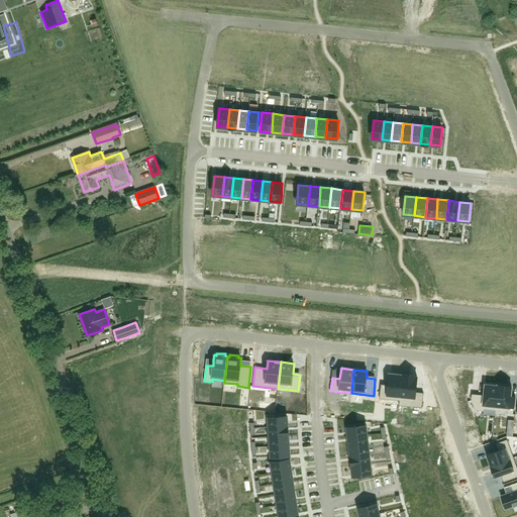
[(381,386),(380,398),(400,400),(402,375),(389,373),(388,387),(381,386)]
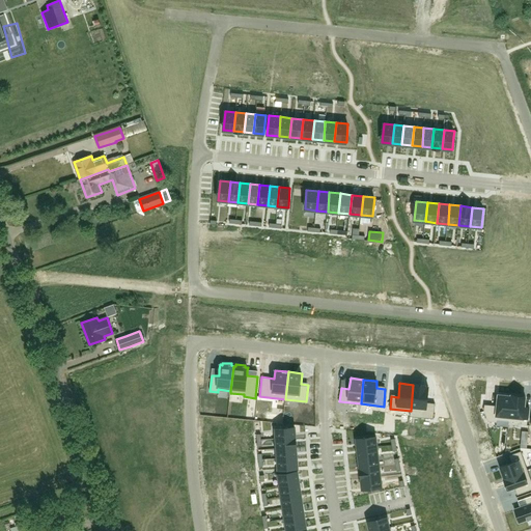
[(413,385),(410,416),(434,418),(435,403),(426,402),(428,386),(413,385)]
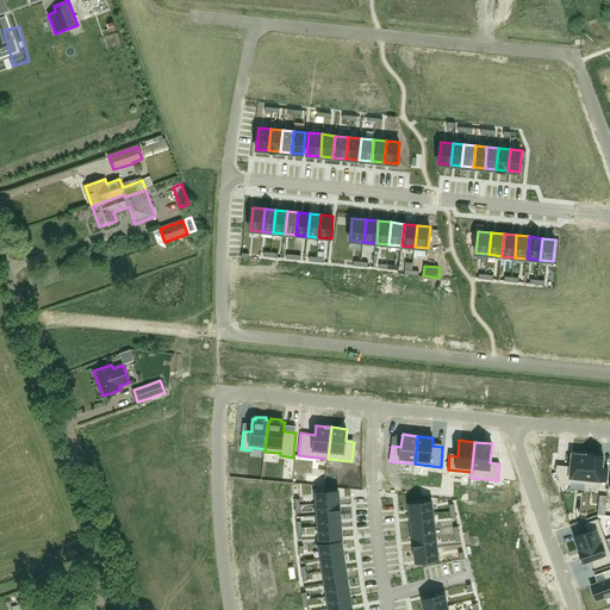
[(556,465),(556,472),(560,484),(571,485),(571,481),(585,483),(587,454),(572,453),(571,466),(556,465)]
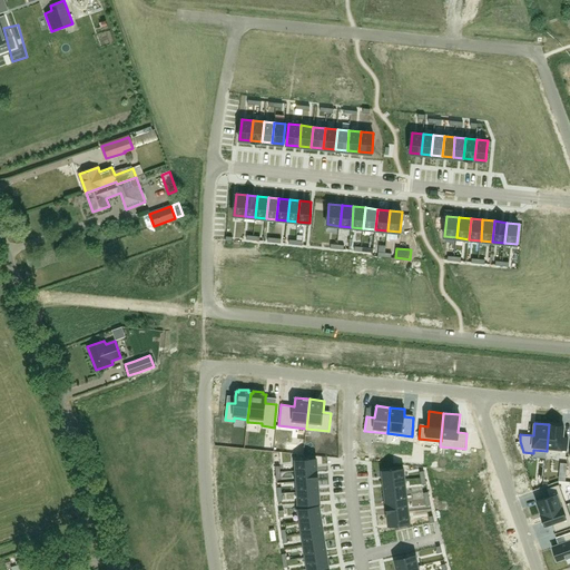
[(549,424),(547,451),(549,452),(558,452),(560,453),(560,455),(566,457),(568,440),(568,436),(567,436),(567,440),(562,440),(562,438),(564,425),(549,423),(549,424)]
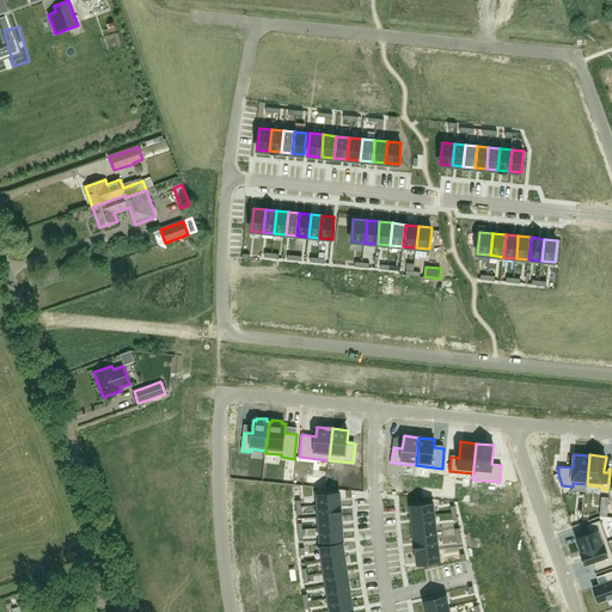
[(308,477),(307,485),(325,488),(326,478),(308,477)]
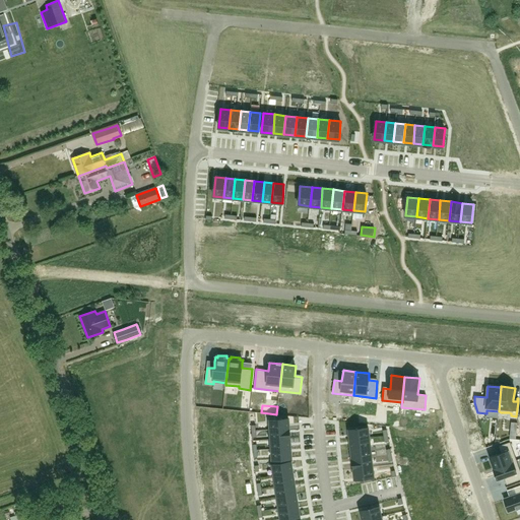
[(288,417),(270,419),(270,430),(289,428),(288,417)]
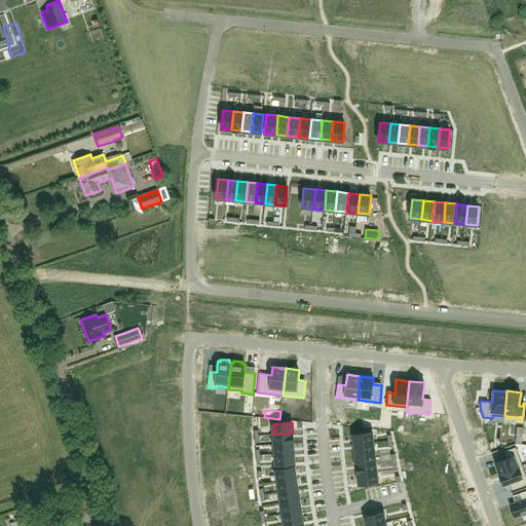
[(372,431),(353,434),(354,444),(373,442),(372,431)]
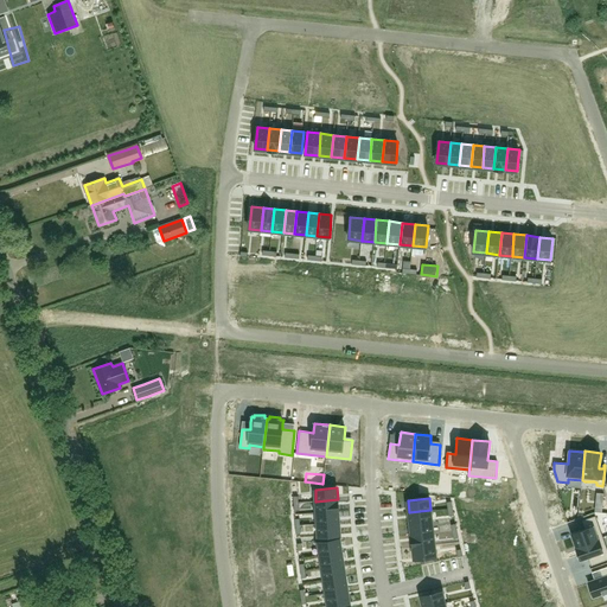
[(338,499),(315,502),(317,512),(338,511),(338,499)]
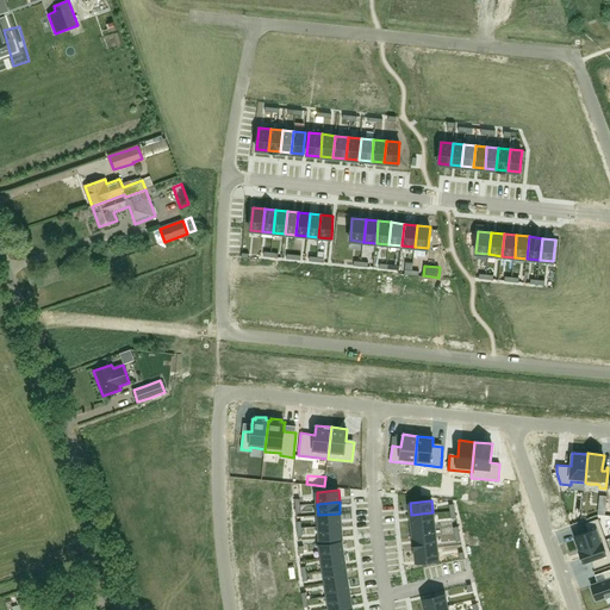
[(433,512),(411,515),(412,527),(434,524),(433,512)]
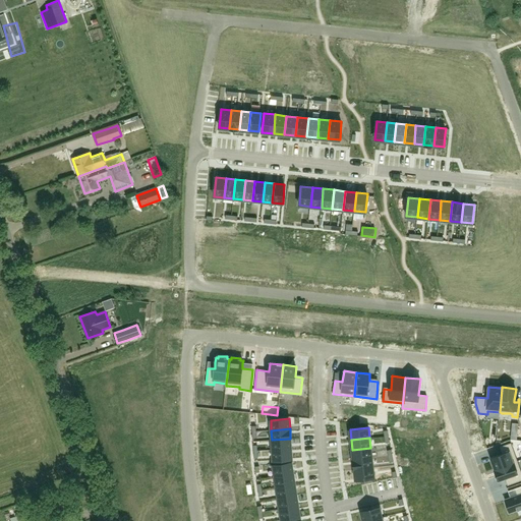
[(290,439),(272,440),(273,450),(291,449),(290,439)]
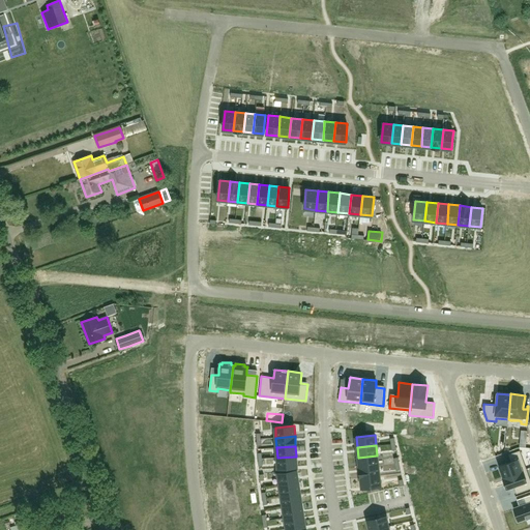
[(510,461),(498,466),(502,477),(527,469),(520,450),(508,454),(510,461)]
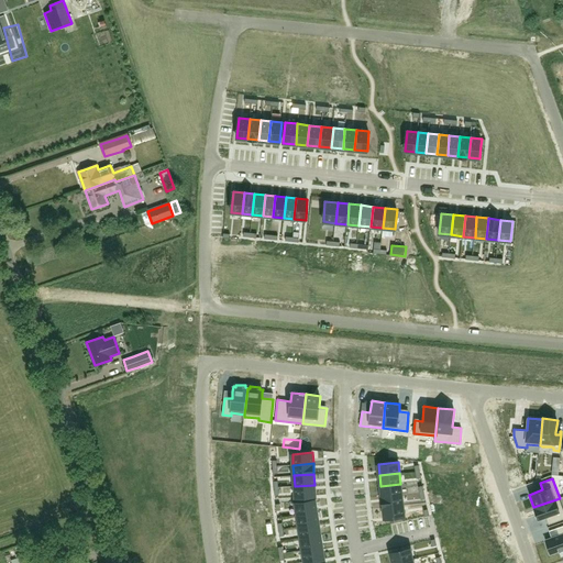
[(449,500),(472,493),(468,483),(445,490),(445,492),(449,500)]
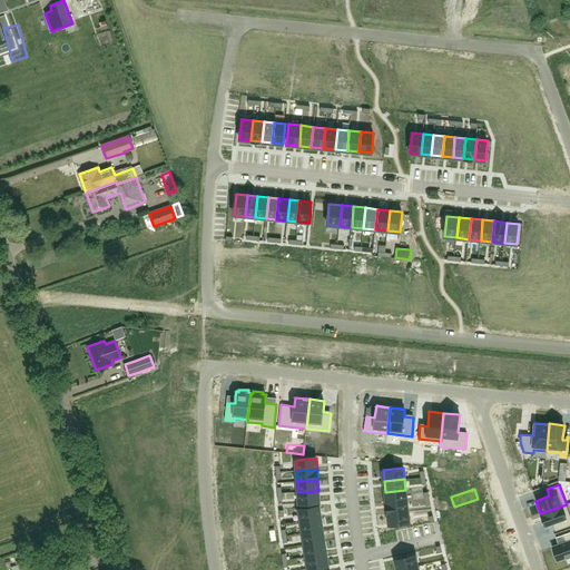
[(405,490),(385,492),(386,502),(406,500),(405,490)]
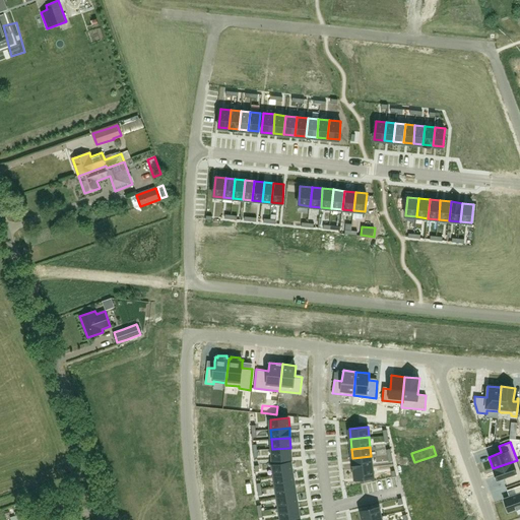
[(290,448),(272,449),(272,459),(291,458),(290,448)]
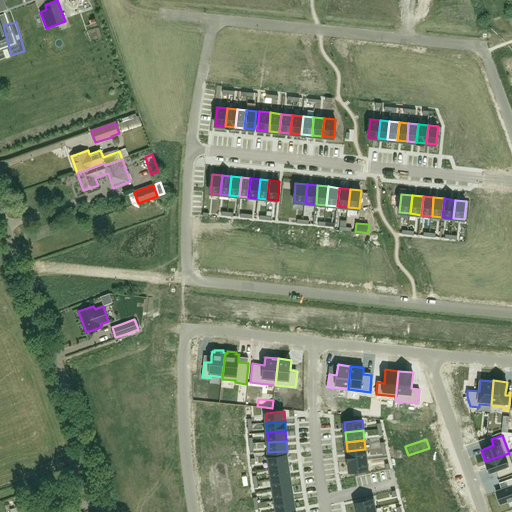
[(411,464),(432,457),(429,448),(408,455),(411,464)]
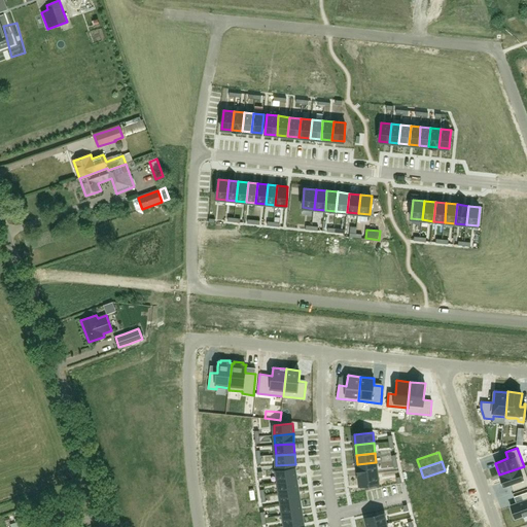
[(376,462),(357,464),(358,475),(378,472),(376,462)]
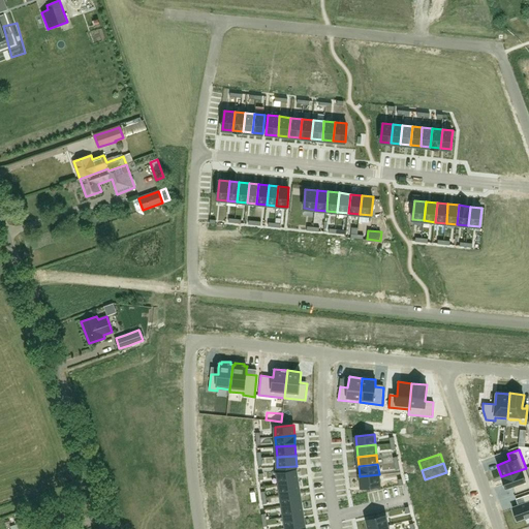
[(528,477),(526,468),(501,476),(506,488),(512,486),(516,492),(528,487),(528,477)]
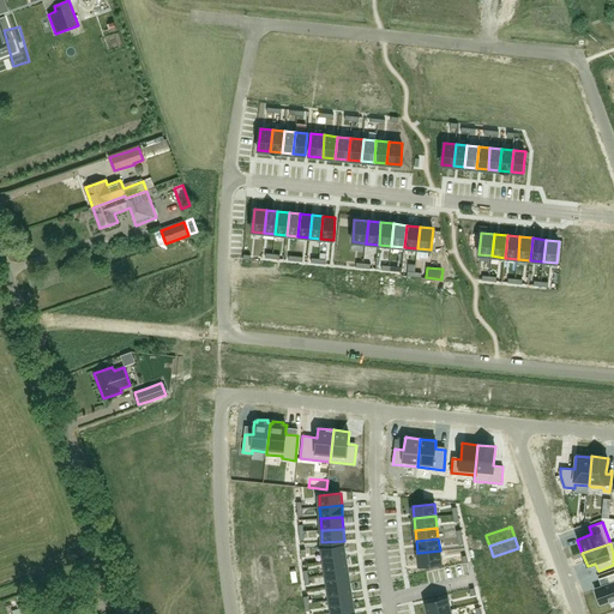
[(343,545),(321,548),(324,561),(345,558),(343,545)]
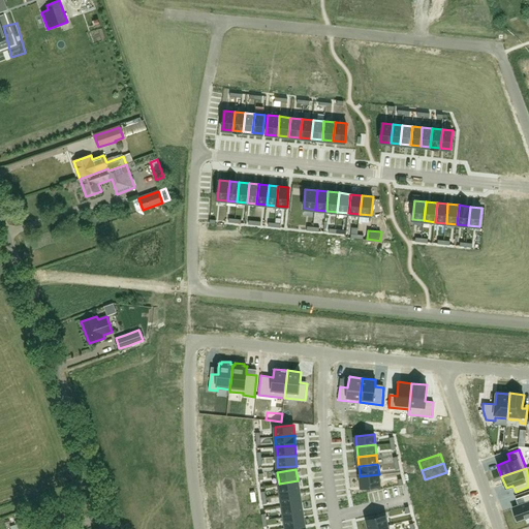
[(449,481),(446,472),(425,479),(429,490),(449,481)]
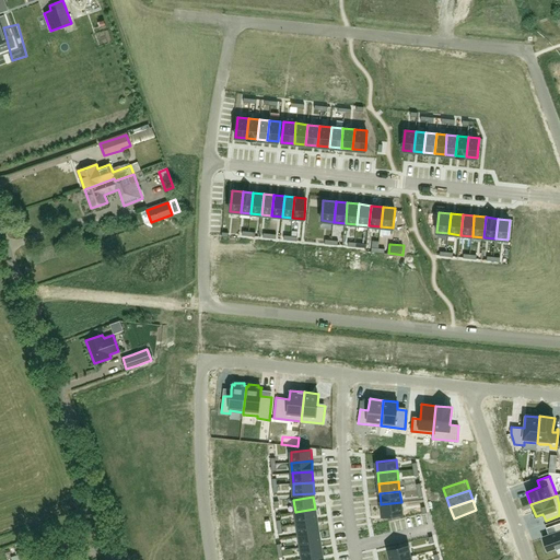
[(401,502),(381,504),(382,515),(403,513),(401,502)]
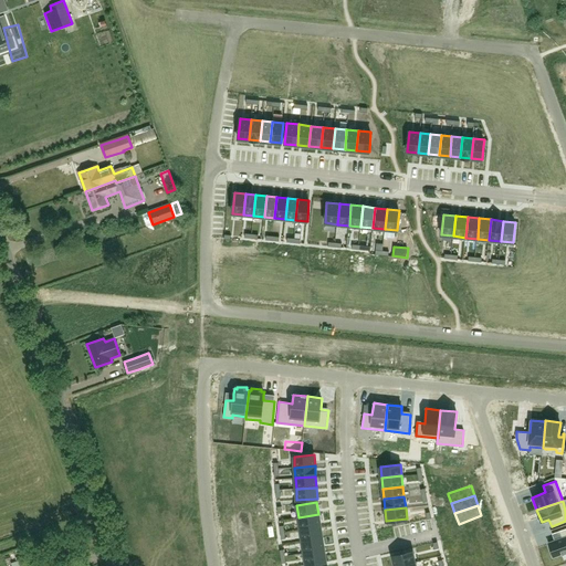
[(318,514),(299,517),(301,528),(321,526),(318,514)]
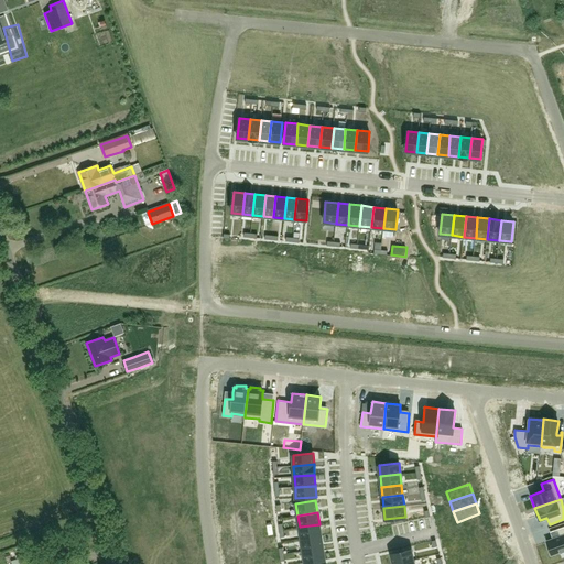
[(320,524),(300,527),(301,539),(321,535),(320,524)]
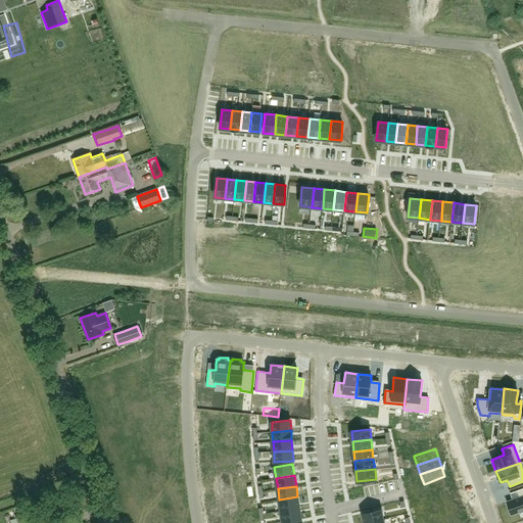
[(519,496),(507,502),(512,514),(519,511),(519,512),(522,510),(522,487),(517,490),(519,496)]
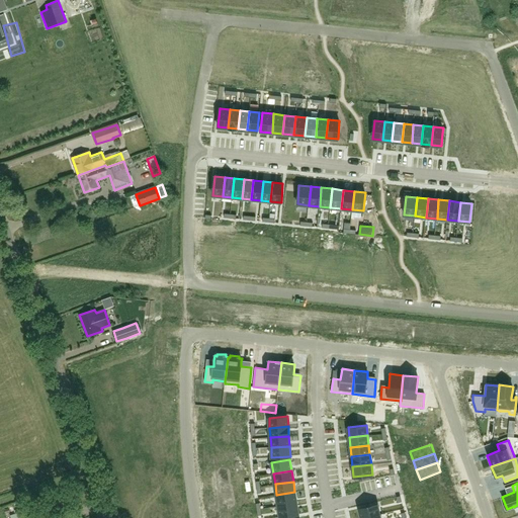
[(294,492),(276,495),(278,506),(296,503),(294,492)]
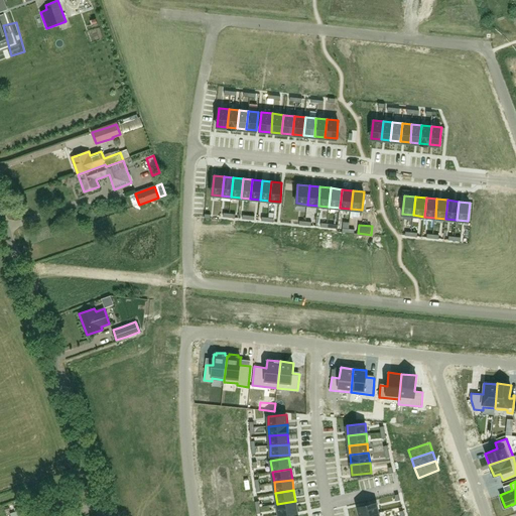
[(295,501),(277,504),(279,515),(297,512),(295,501)]
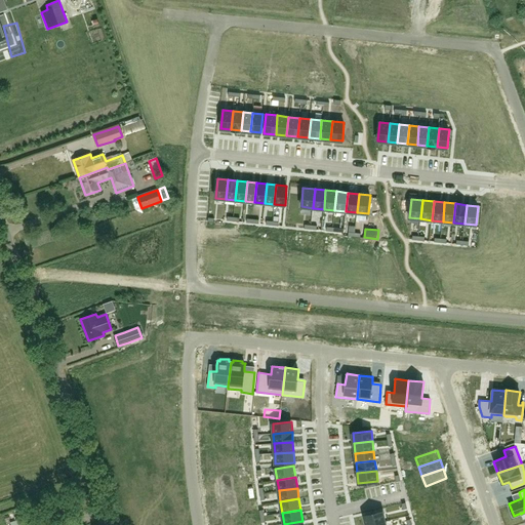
[(382,511),(364,515),(366,524),(385,521),(382,511)]
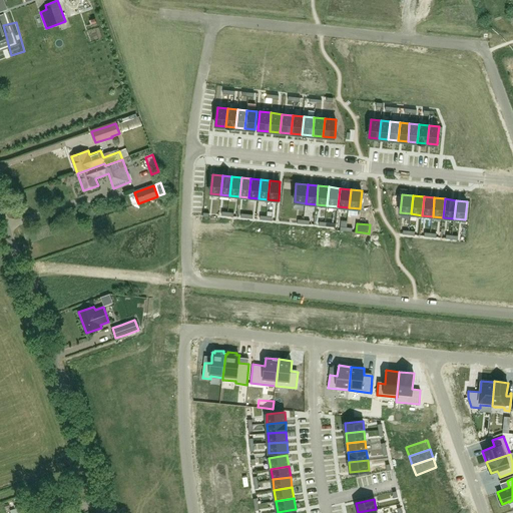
[(445,512),(452,511),(449,502),(428,509),(428,510),(429,512),(445,512)]
